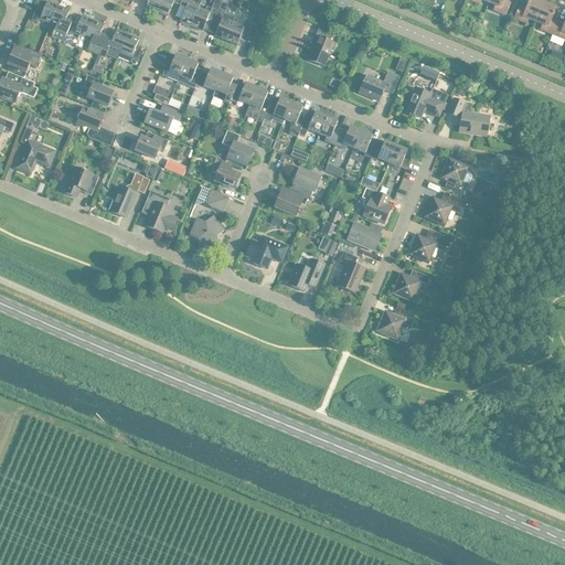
[(147,0),(145,7),(156,12),(160,0),(147,0)]
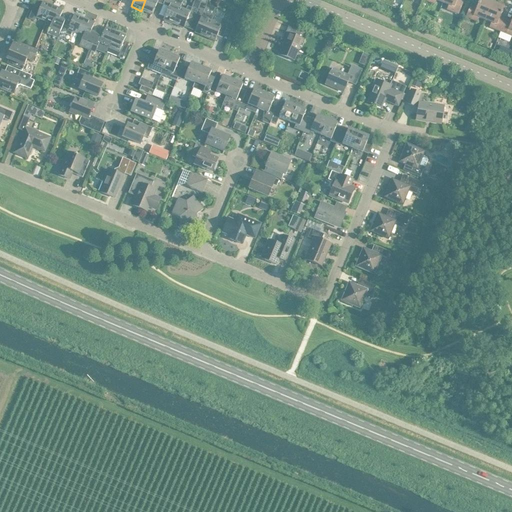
[(145,0),(141,11),(152,15),(157,2),(162,5),(164,0),(145,0)]
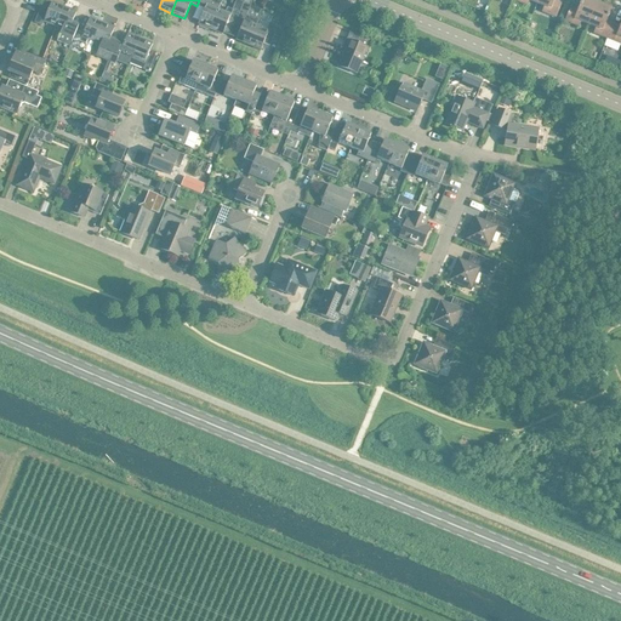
[(210,29),(218,9),(211,6),(212,1),(208,0),(206,0),(198,23),(210,29)]
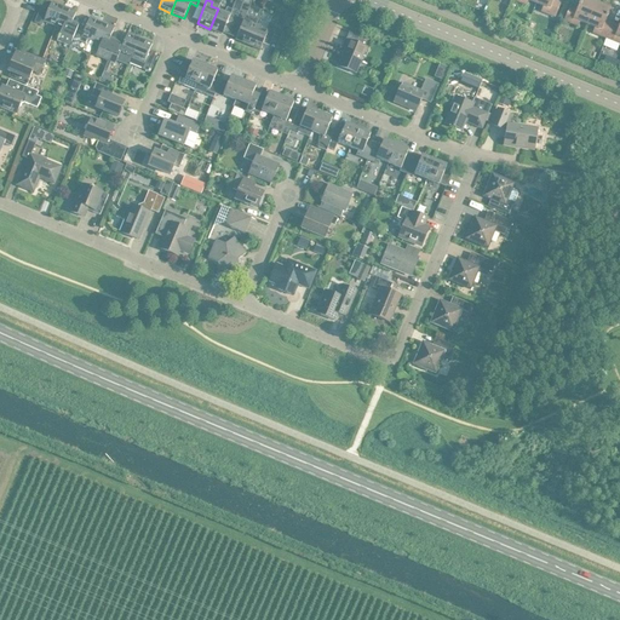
[(218,9),(210,29),(222,34),(229,17),(235,21),(242,3),(236,0),(235,0),(231,10),(227,7),(224,12),(218,9)]
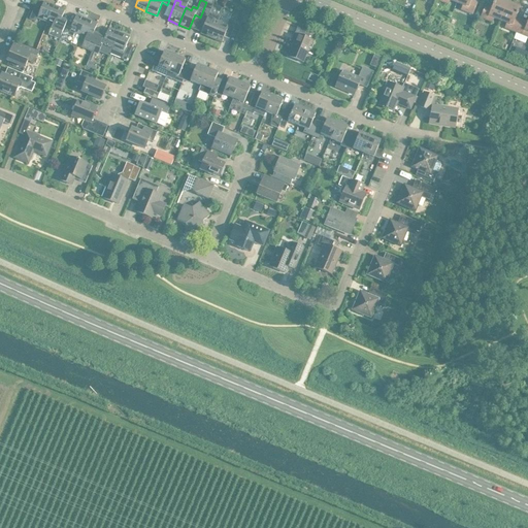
[(456,0),(456,3),(462,5),(460,9),(472,14),(476,2),(470,0),(456,0)]
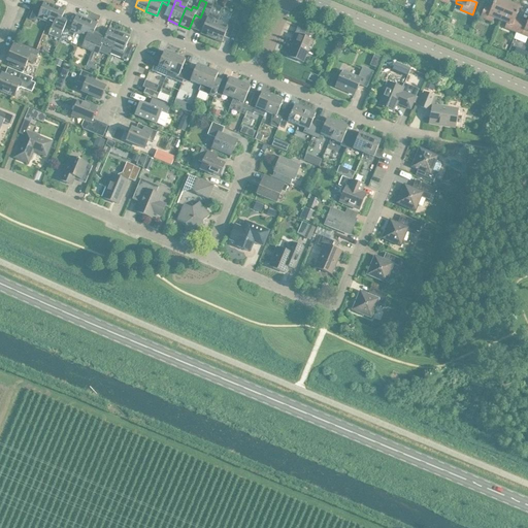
[(493,19),(500,21),(507,2),(501,0),(494,0),(493,3),(492,5),(491,8),(485,6),(480,18),(491,23),(493,19)]
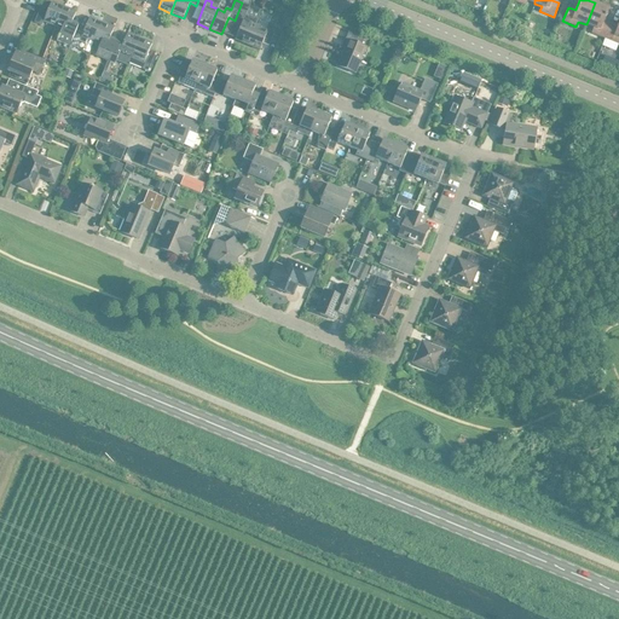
[(44,22),(56,27),(63,6),(51,1),(48,9),(41,5),(34,22),(41,25),(44,22)]
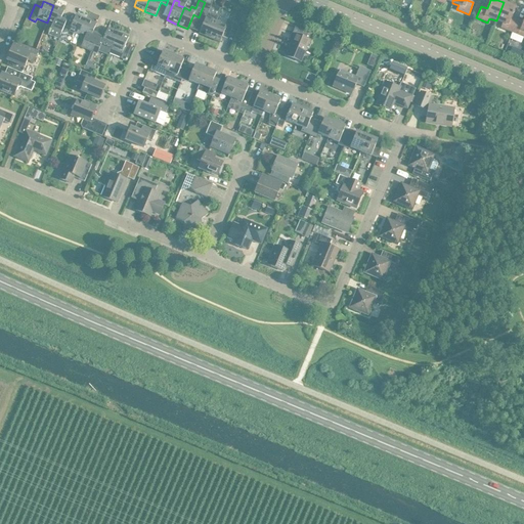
[(205,2),(199,17),(205,19),(199,34),(209,38),(216,20),(218,15),(213,13),(212,14),(208,13),(211,4),(205,2)]
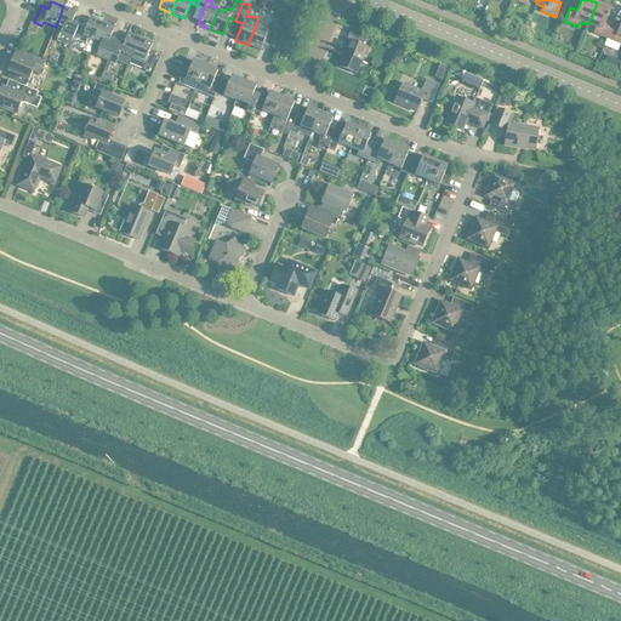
[(597,3),(588,24),(596,28),(593,33),(607,39),(613,24),(605,22),(607,18),(608,18),(608,16),(610,9),(597,3)]
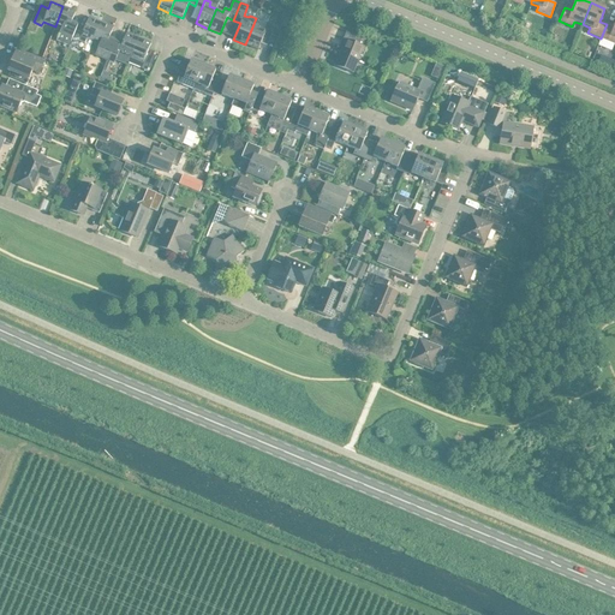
[(63,6),(55,27),(61,29),(57,40),(70,45),(75,31),(78,23),(71,21),(76,12),(63,6)]
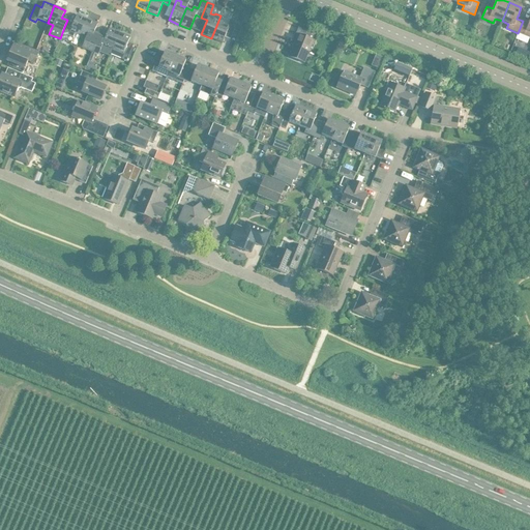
[(70,29),(64,27),(60,38),(65,40),(68,35),(72,37),(74,33),(80,36),(87,19),(77,15),(70,29)]
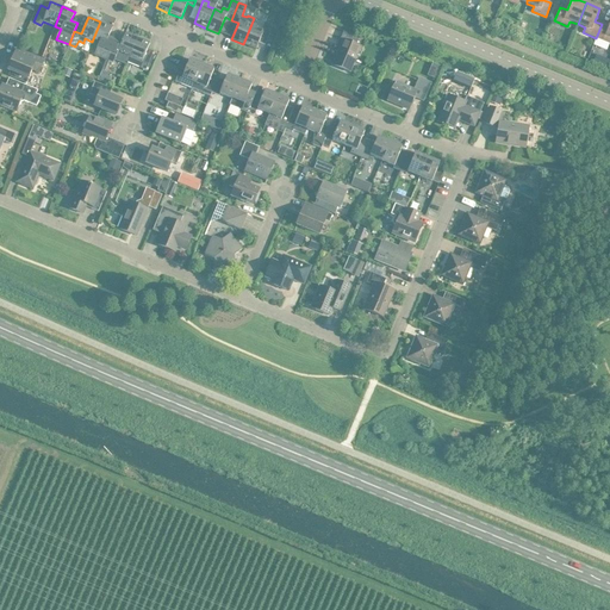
[(112,27),(100,22),(92,42),(98,44),(94,55),(106,60),(112,47),(105,43),(112,27)]
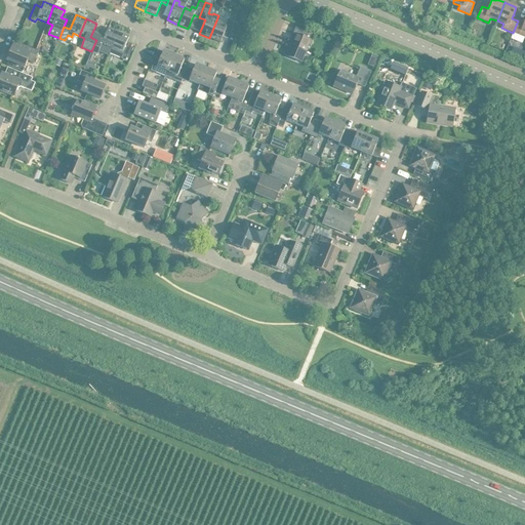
[(518,21),(513,33),(524,37),(524,34),(524,18),(524,19),(524,21),(524,23),(518,21)]
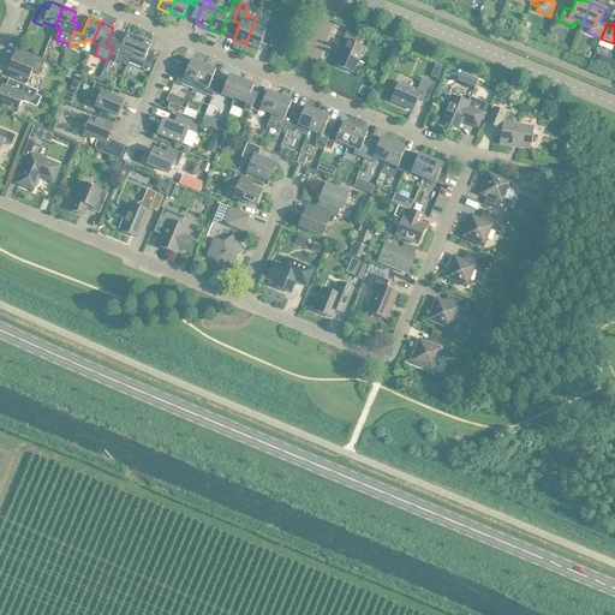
[(272,33),(254,24),(245,45),(257,49),(261,42),(267,46),(272,33)]
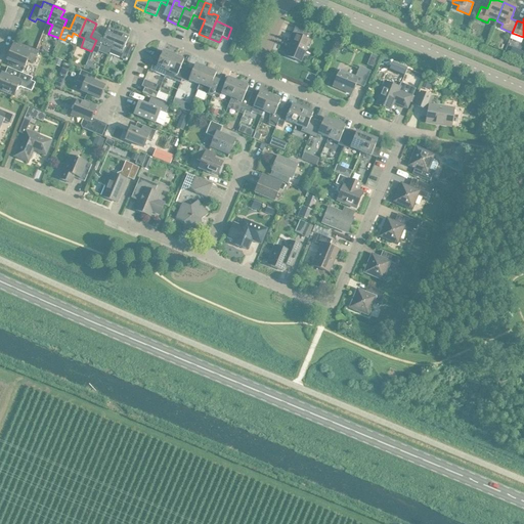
[(300,61),(309,40),(305,39),(308,32),(295,27),(292,34),(294,34),(286,55),(300,61)]
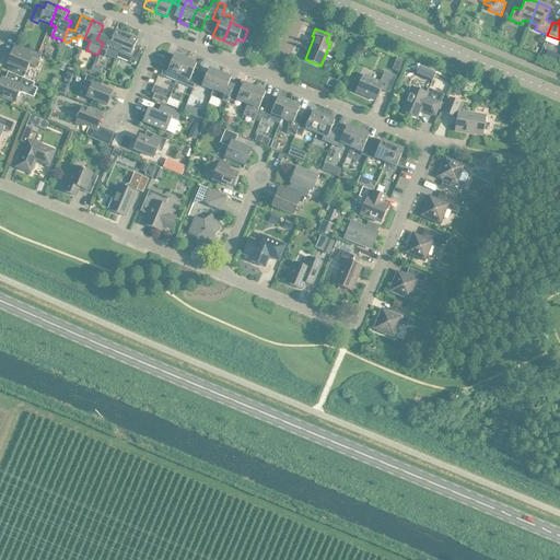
[(108,45),(103,43),(97,55),(104,57),(105,55),(116,59),(116,57),(126,34),(115,30),(108,45)]
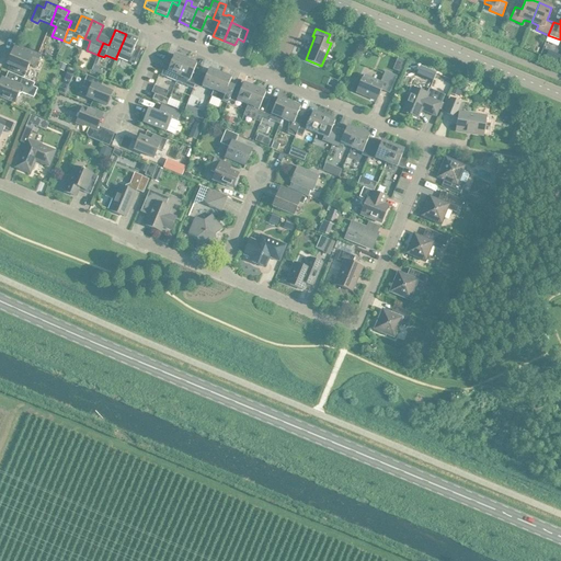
[(137,39),(126,34),(116,57),(134,65),(140,47),(135,45),(137,39)]
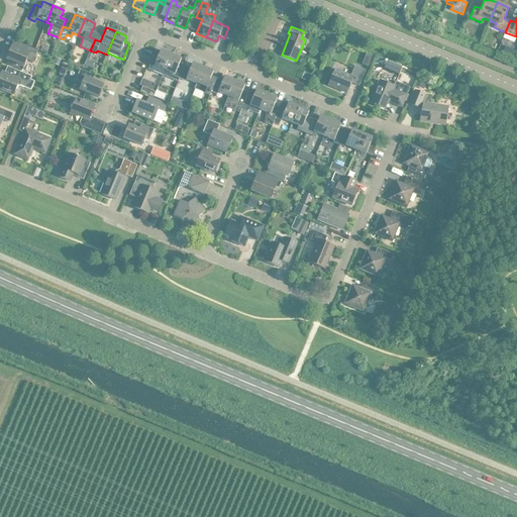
[(22,52),(11,47),(6,59),(8,60),(7,63),(22,70),(26,59),(32,61),(36,52),(24,46),(22,52)]
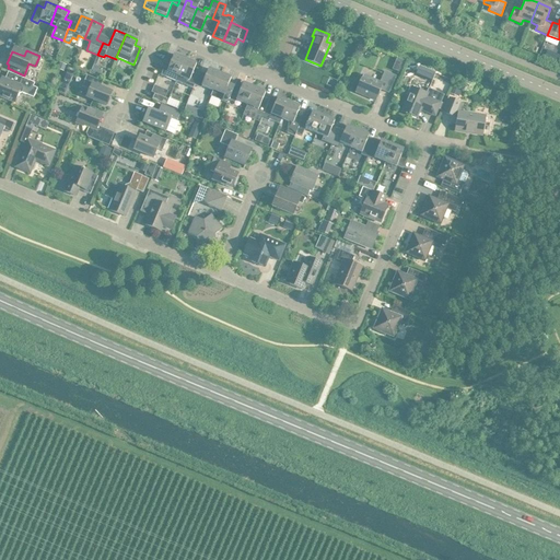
[(175,81),(185,59),(174,55),(168,68),(164,66),(160,76),(175,81)]
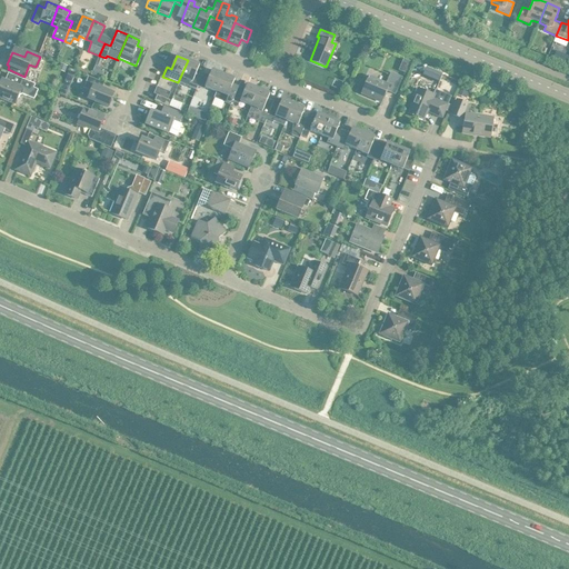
[(199,65),(188,60),(178,82),(196,90),(197,87),(202,73),(197,71),(199,65)]
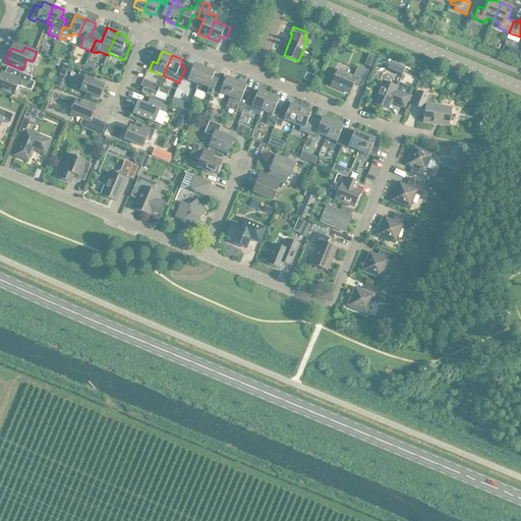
[(55,58),(53,63),(59,66),(61,60),(55,58)]
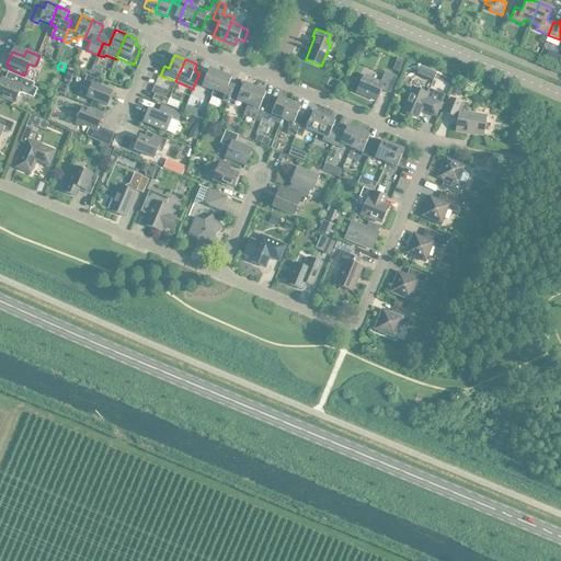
[(67,69),(63,80),(69,82),(73,72),(67,69)]
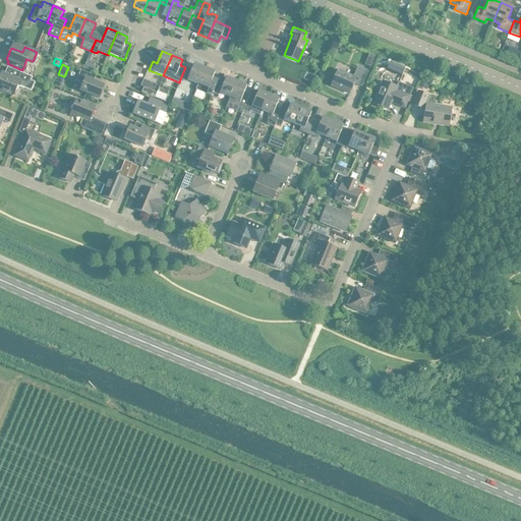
[(197,83),(204,68),(193,64),(191,69),(185,67),(180,79),(186,81),(187,79),(197,83)]
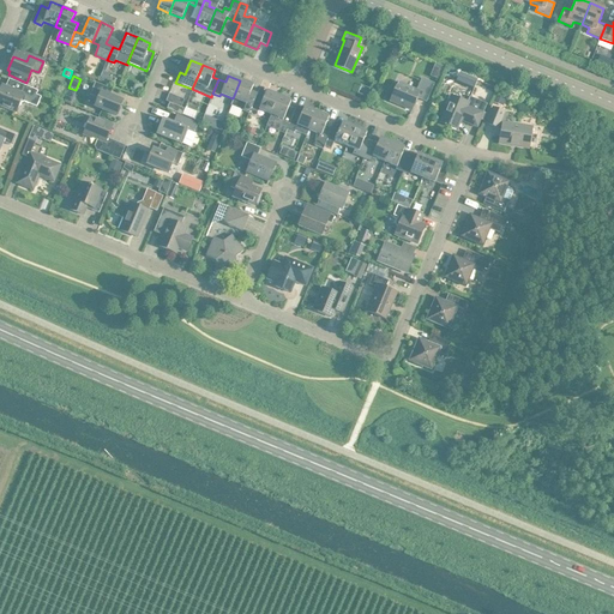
[(426,102),(434,83),(421,78),(416,90),(397,82),(389,101),(411,110),(417,98),(426,102)]
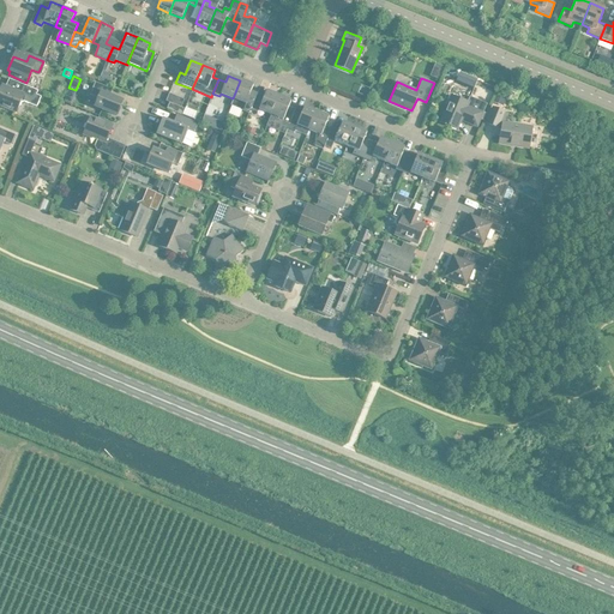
[(251,109),(257,95),(250,92),(253,85),(240,80),(233,98),(230,106),(248,113),(251,109)]
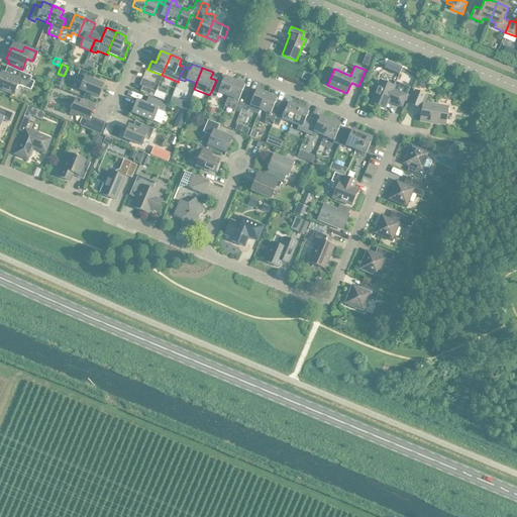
[(80,90),(98,97),(103,85),(89,80),(91,74),(80,69),(75,80),(82,83),(80,90)]
